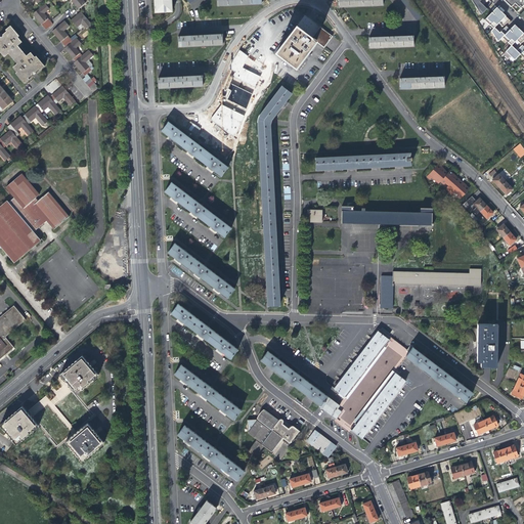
[(71,0),(73,2),(78,9),(85,3),(82,0),(71,0)]
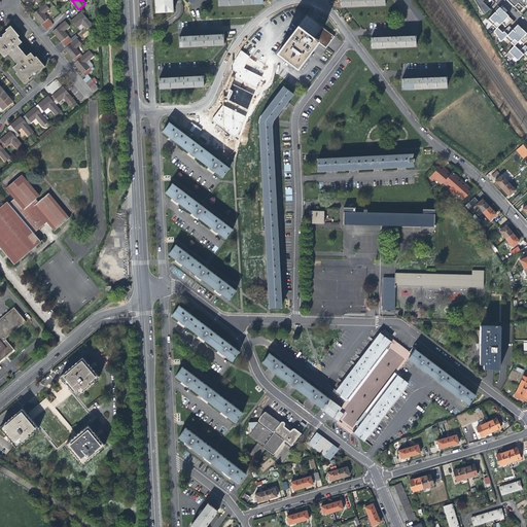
[(173,11),(173,7),(172,0),(154,0),(155,7),(155,11),(165,11),(167,11),(173,11)]
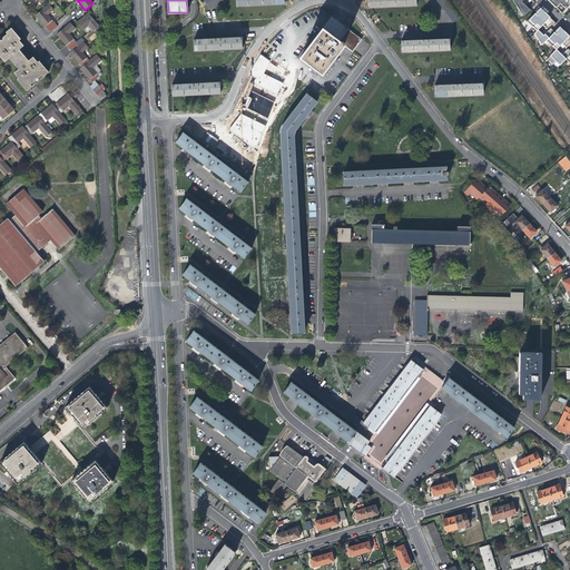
[(435,0),(453,23),(460,19),(444,0),(435,0)]
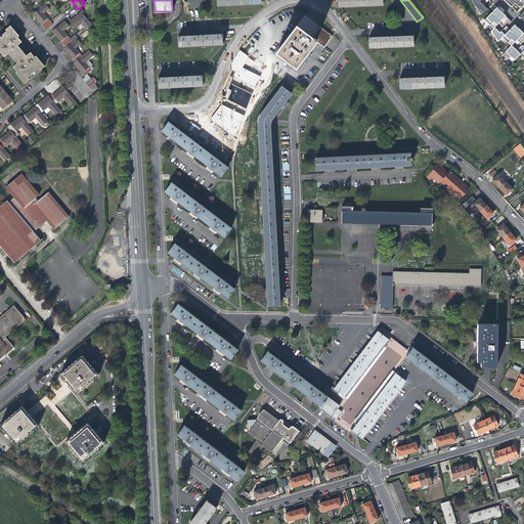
[(471,0),(484,12),(487,9),(479,2),(481,1),(480,0),(471,0)]
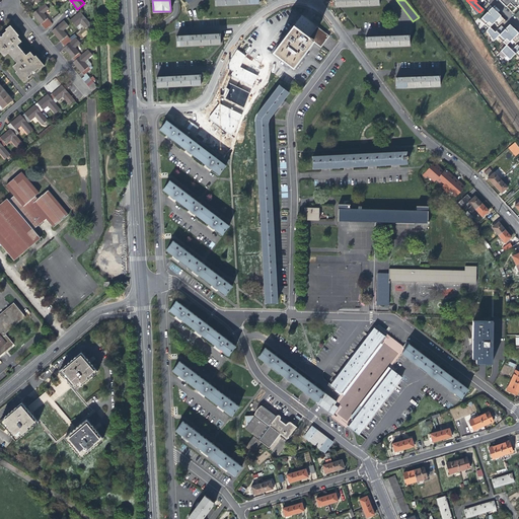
[(518,0),(498,0),(511,12),(518,4),(518,0)]
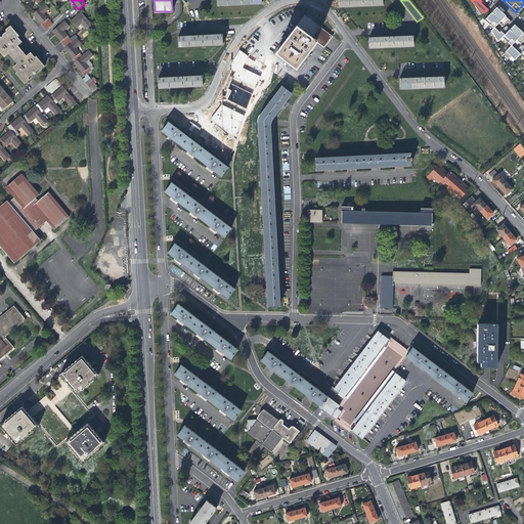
[(49,9),(45,3),(33,14),(37,19),(46,30),(52,25),(44,13),(49,9)]
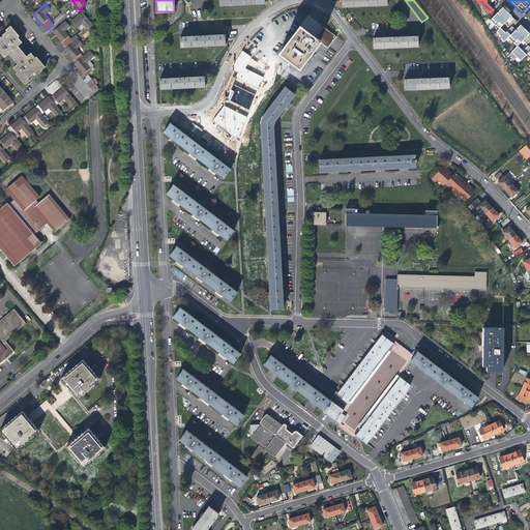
[(282,37),(301,52),(323,25),(301,9),(282,37)]
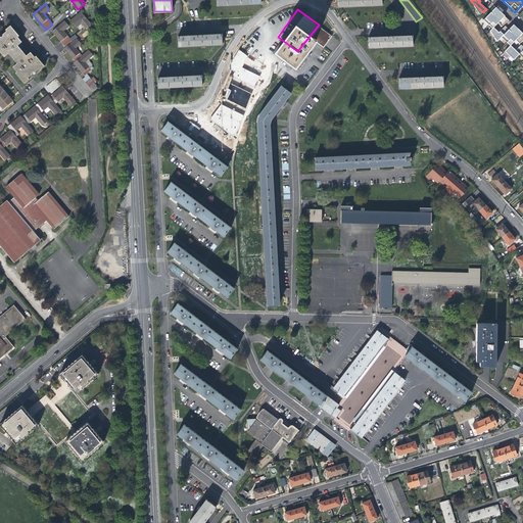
[(490,26),(493,29),(497,24),(502,28),(507,22),(509,20),(497,10),(493,15),(491,13),(483,20),(489,27),(490,26)]
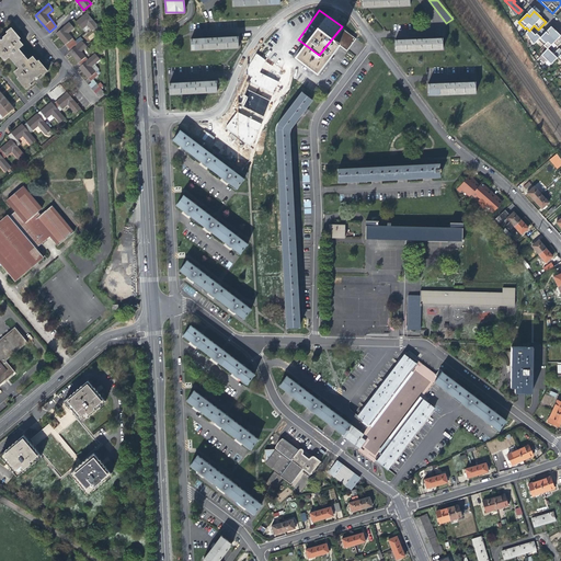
[(80,18),(76,22),(82,29),(88,25),(92,31),(98,26),(87,13),(80,18)]
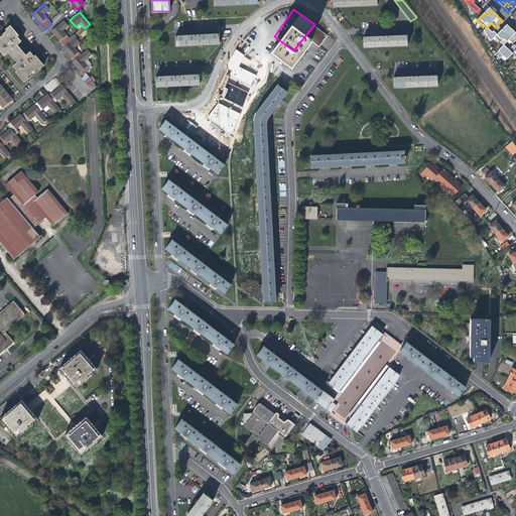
[(84,60),(87,58),(91,54),(87,49),(81,55),(74,47),(80,42),(76,37),(72,40),(62,30),(69,25),(63,20),(51,31),(56,37),(65,46),(62,47),(67,51),(74,60),(73,61),(77,67),(84,75),(86,73),(90,69),(87,66),(84,60)]
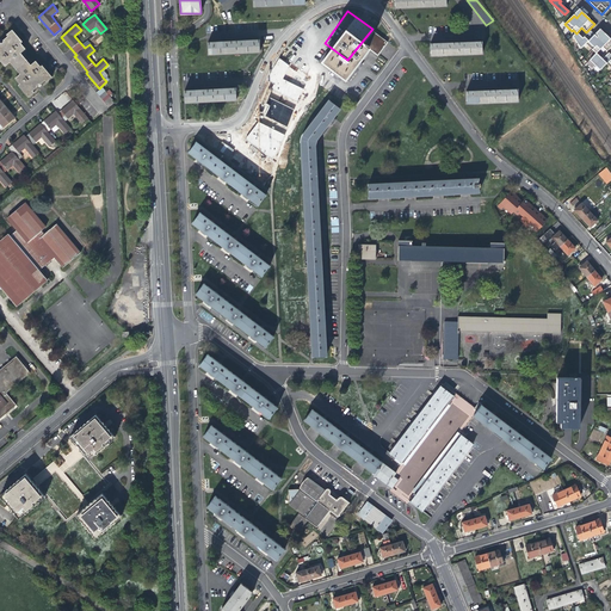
[(32,91),(47,79),(48,80),(53,76),(43,65),(42,66),(37,60),(32,65),(26,57),(22,51),(26,48),(22,42),(23,41),(13,29),(8,34),(10,35),(0,42),(0,60),(5,66),(10,62),(20,74),(16,79),(20,84),(19,86),(29,97),(34,92),(32,91)]
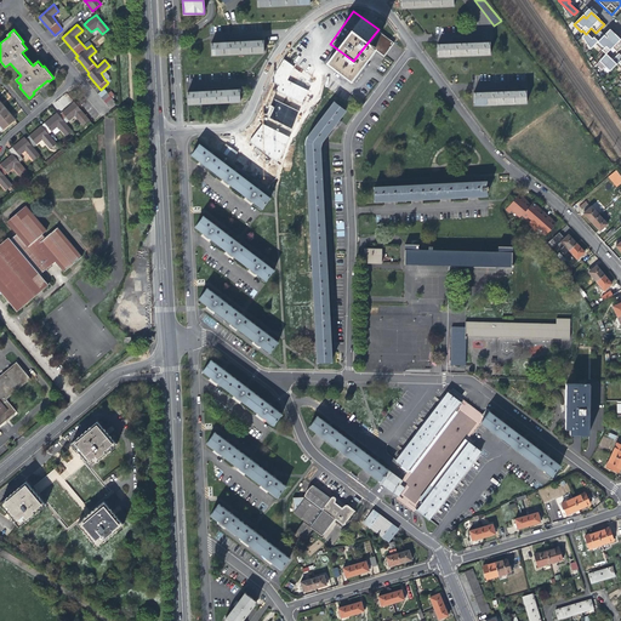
[(620,47),(620,40),(613,32),(607,38),(604,35),(602,33),(600,32),(592,40),(586,34),(585,35),(580,40),(590,50),(596,45),(602,51),(603,50),(607,53),(613,49),(617,52),(620,47)]
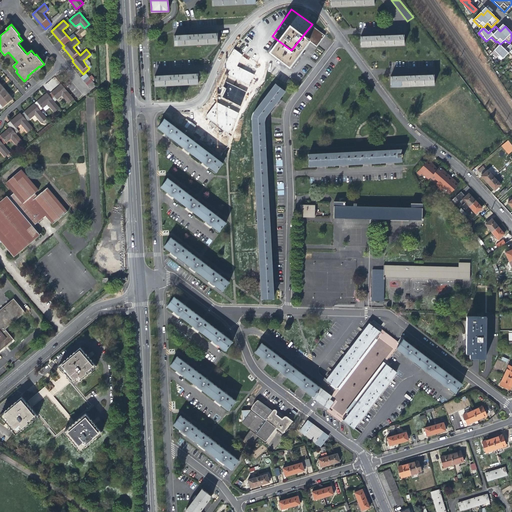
[(216,44),(216,35),(174,36),(174,46),(184,45),(207,45),(216,44)]
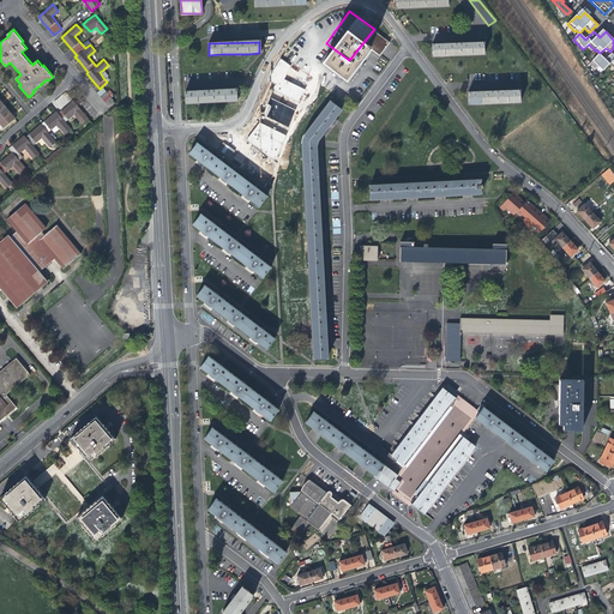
[(485,54),(485,43),(471,43),(444,44),(435,44),(435,56),(485,54)]
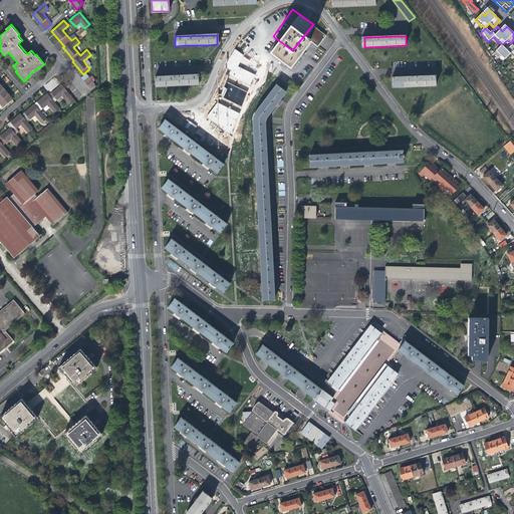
[(513,46),(512,45),(507,50),(502,45),(501,45),(496,51),(505,59),(510,54),(513,57),(513,46)]
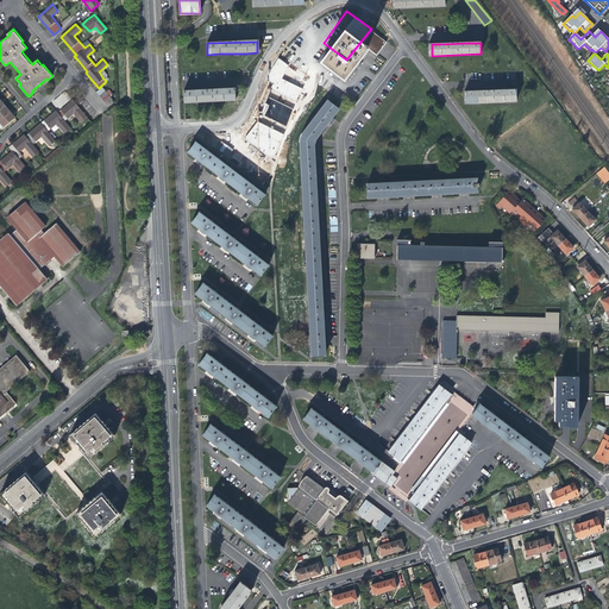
[(236,100),(234,88),(186,90),(186,101),(195,101),(224,100),(236,100)]
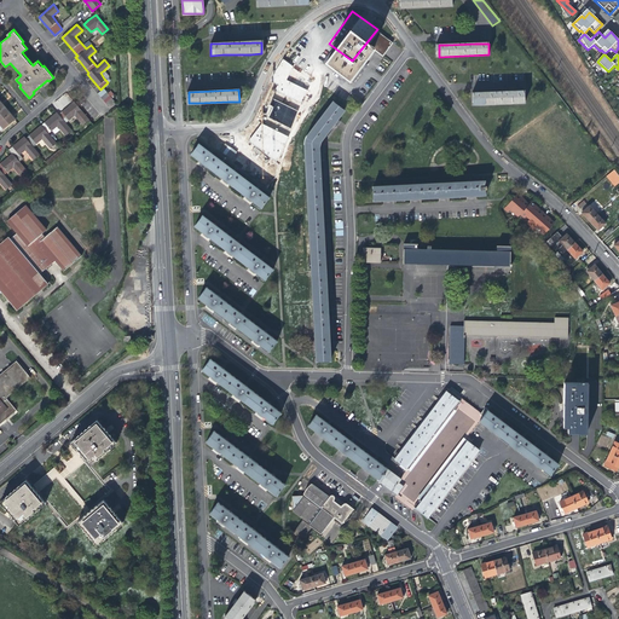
[(525,104),(524,92),(512,92),(484,93),(474,93),(474,105),(525,104)]
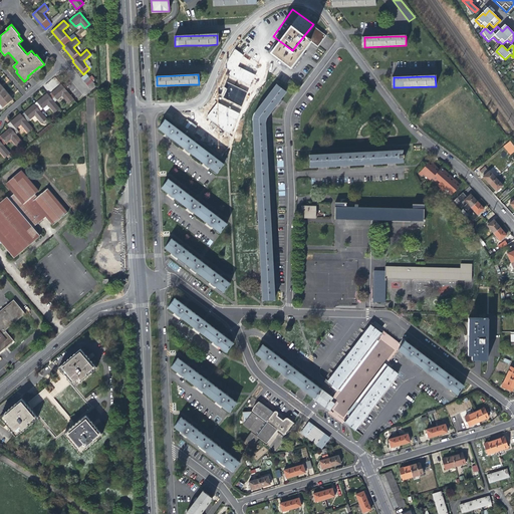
[(268,114),(287,86),(277,79),(255,108),(253,111),(253,118),(263,295),(276,295),(267,116),(268,114)]
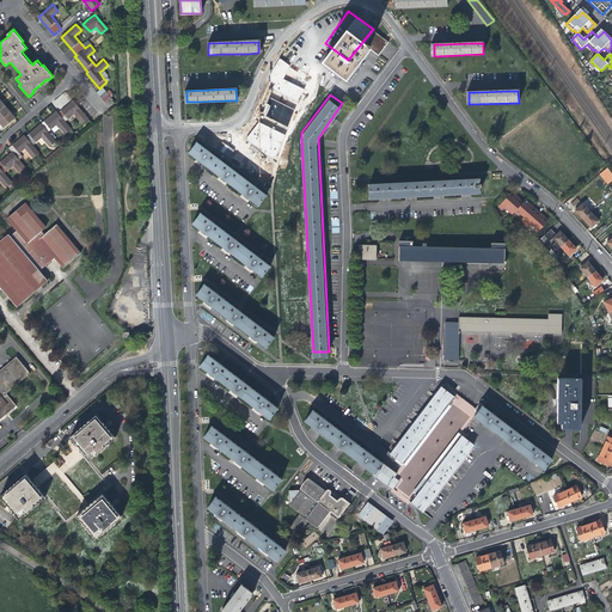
[(67,108),(57,115),(63,123),(73,116),(81,126),(87,120),(72,102),(67,108)]
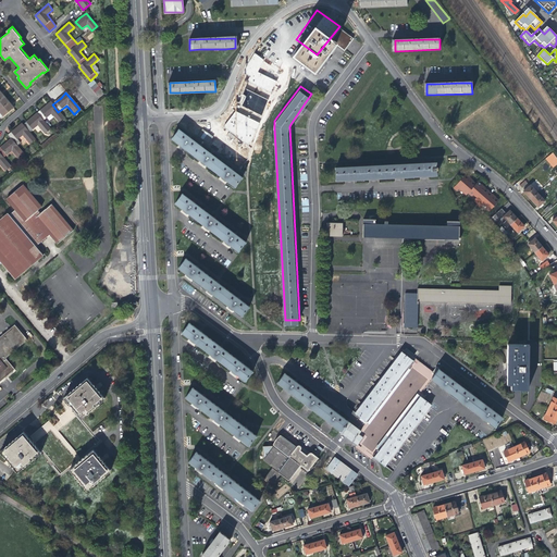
[(249,145),(254,138),(268,98),(263,104),(255,101),(256,100),(251,97),(243,94),(238,104),(237,106),(237,108),(223,127),(246,143),(249,145)]
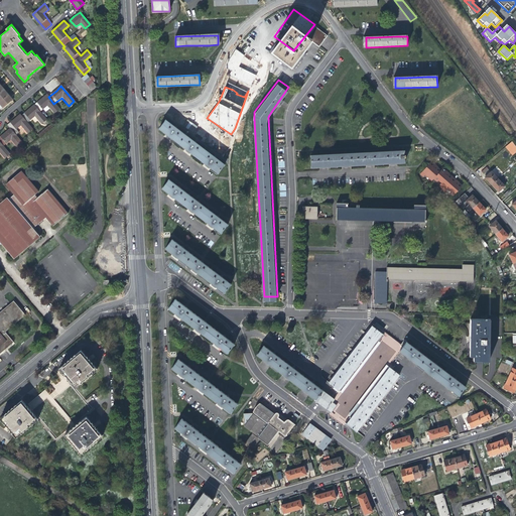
[(10,97),(7,93),(6,95),(0,99),(0,103),(3,107),(11,100),(12,99),(10,97)]
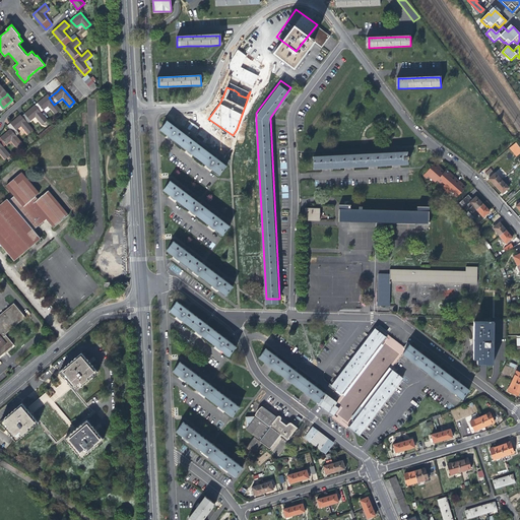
[(60,111),(54,105),(49,98),(47,95),(43,99),(34,107),(40,113),(48,107),(55,115),(60,111)]
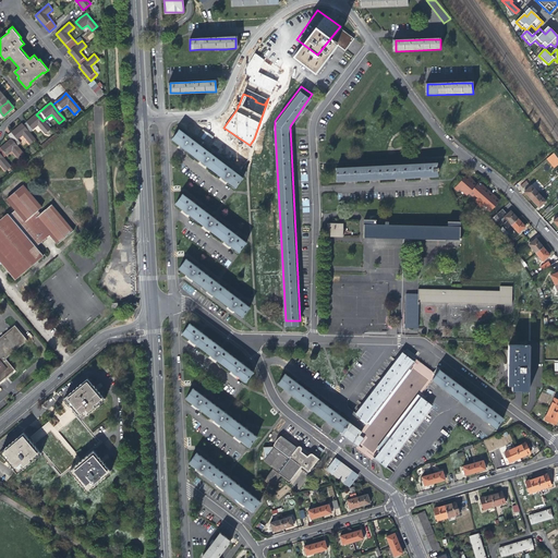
[(29,120),(23,125),(28,133),(37,126),(45,135),(50,131),(43,121),(36,114),(29,120)]
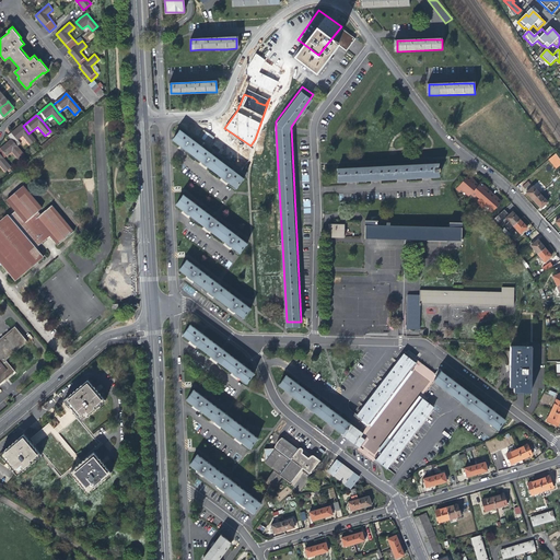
[(35,141),(28,133),(23,126),(21,125),(16,129),(8,137),(11,140),(16,148),(21,144),(18,141),(23,137),(30,146),(35,141)]
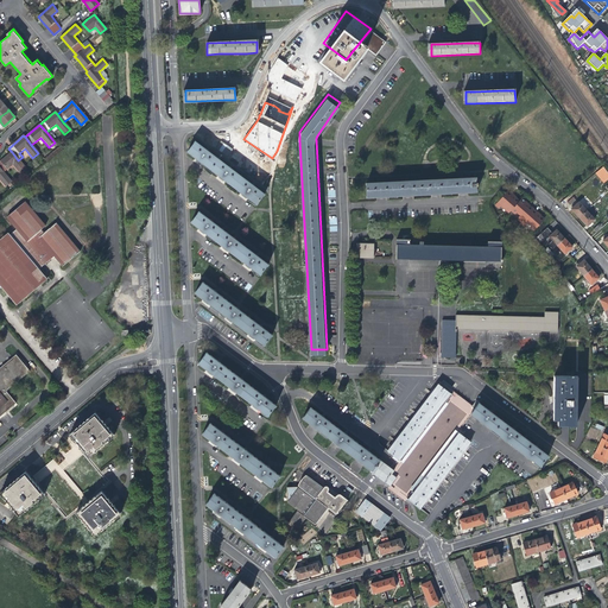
[(26,170),(18,160),(12,152),(5,158),(0,162),(0,169),(4,172),(12,165),(20,175),(26,170)]
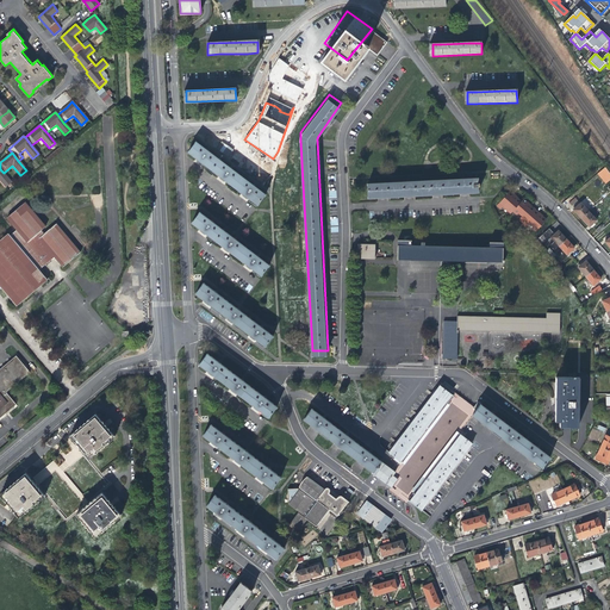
[(211,167),(206,167),(204,167),(204,161),(191,161),(191,166),(191,176),(192,188),(195,188),(195,193),(195,204),(215,204),(215,198),(212,198),(211,198),(211,193),(211,191),(211,188),(207,188),(206,182),(205,182),(205,178),(206,178),(211,178),(211,167)]
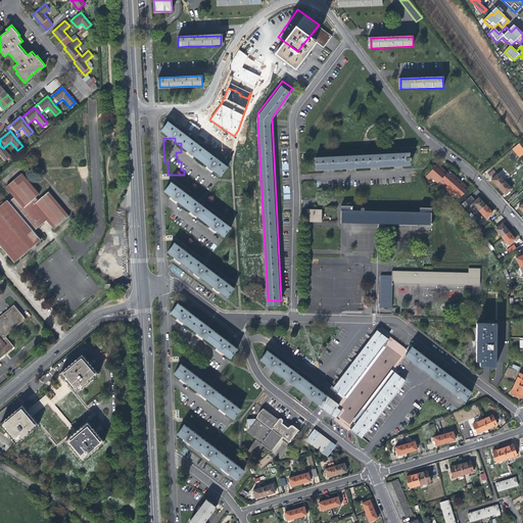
[(519,157),(522,154),(522,148),(519,143),(512,149),(519,157)]
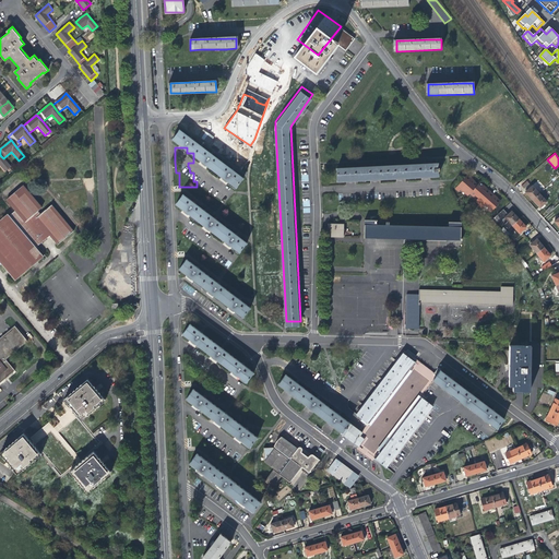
[(10,168),(3,158),(0,155),(0,166),(6,173),(10,168)]
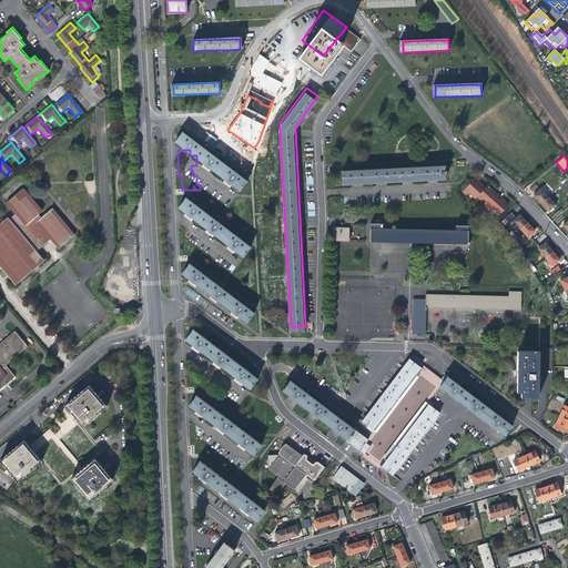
[(444,166),(342,172),(342,185),(445,180),(445,174),(446,174),(446,171),(444,171),(444,166)]
